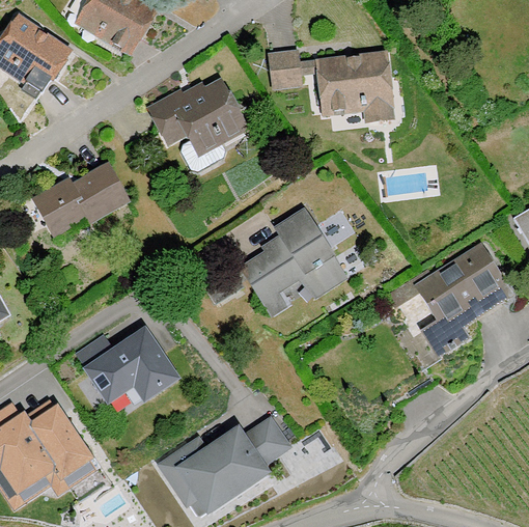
[(89,0),(75,24),(131,58),(159,14),(137,0),(89,0)]
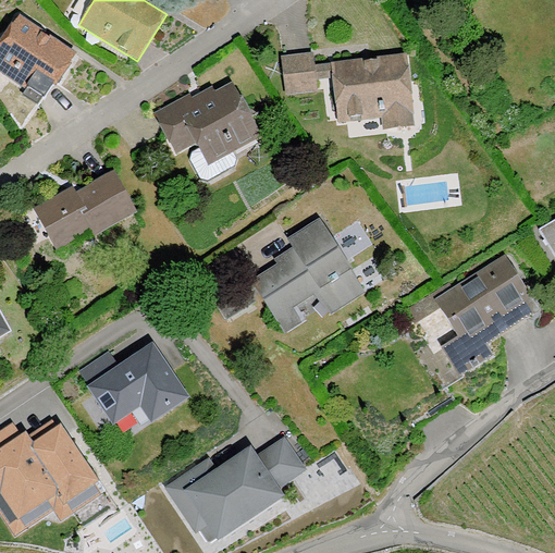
[(16,16),(0,41),(0,69),(48,100),(77,56),(16,16)]
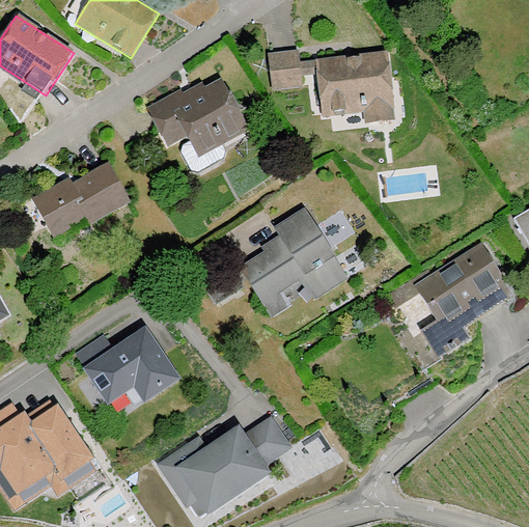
[(388,52),(315,62),(323,117),(366,112),(368,127),(393,123),(391,111),(395,111),(388,52)]
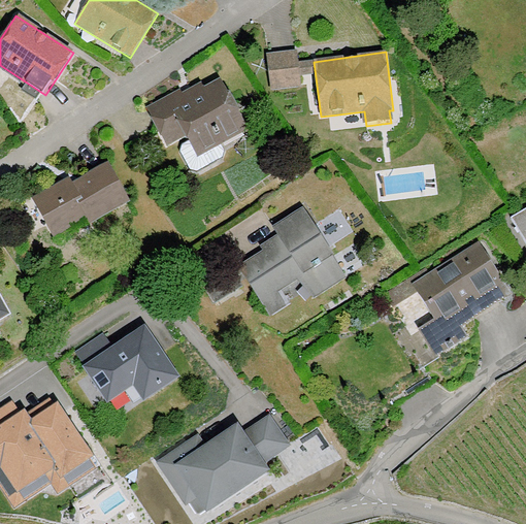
[(296,54),(268,58),(273,91),(301,87),(296,54)]
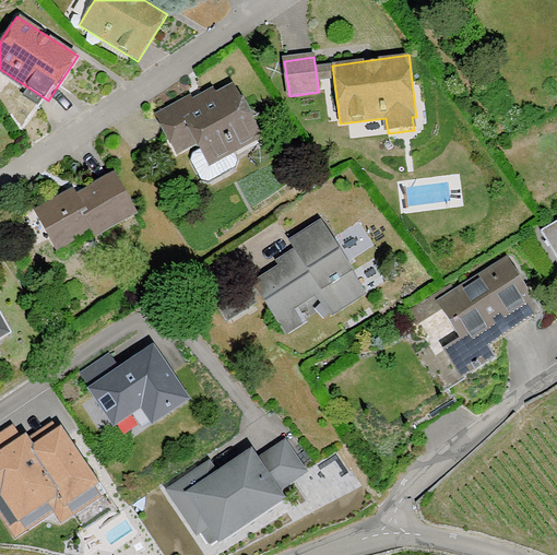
[(189,93),(157,110),(181,153),(192,146),(191,160),(203,177),(213,178),(234,165),(238,157),(235,152),(262,137),(232,82),(214,92),(212,89),(192,99),(189,93)]
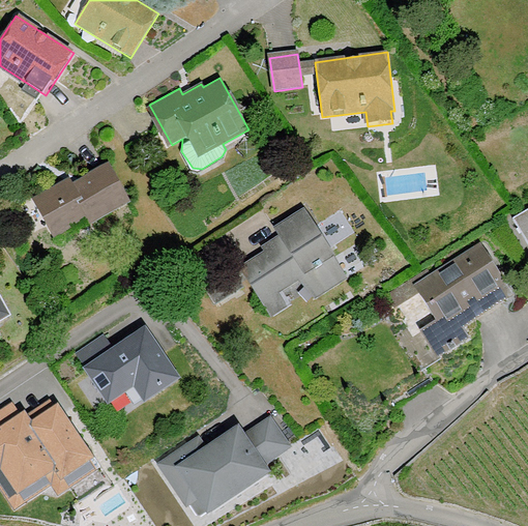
[(69,174),(31,196),(53,236),(90,215),(92,220),(129,200),(109,161),(72,180),(69,174)]
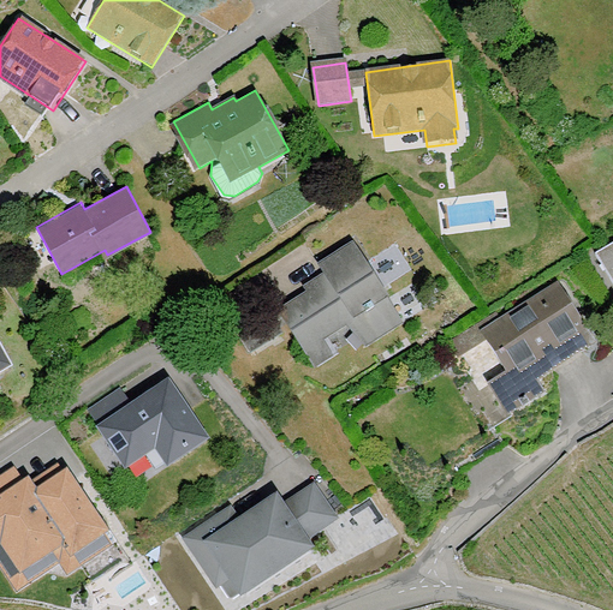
[(328,276),(281,306),(308,346),(351,318),(368,344),(405,320),(355,239),(319,261),(328,276)]
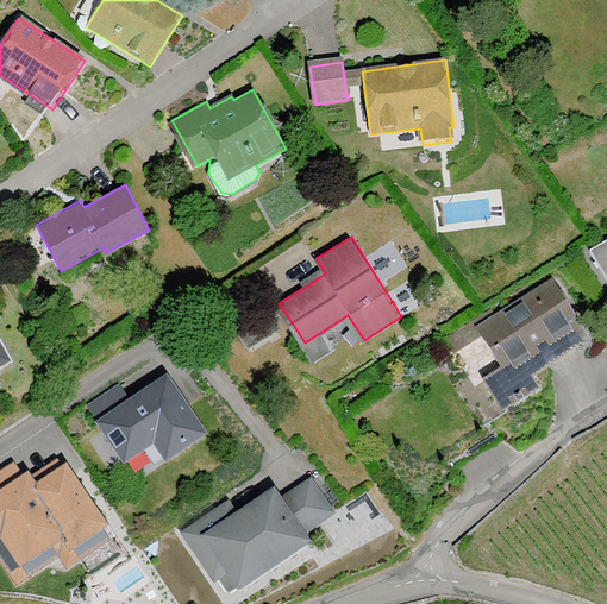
[(606,237),(590,247),(606,275),(606,237)]
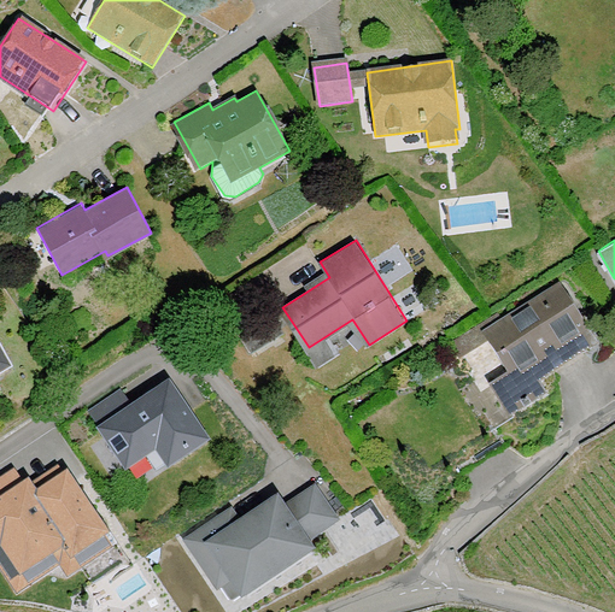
[(558,280),(482,325),(510,370),(492,382),(511,412),(549,389),(539,376),(596,341),(558,280)]
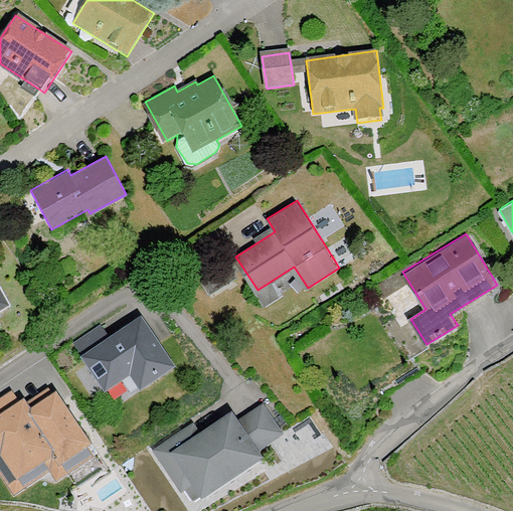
[(0,308),(11,303),(0,283),(0,308)]
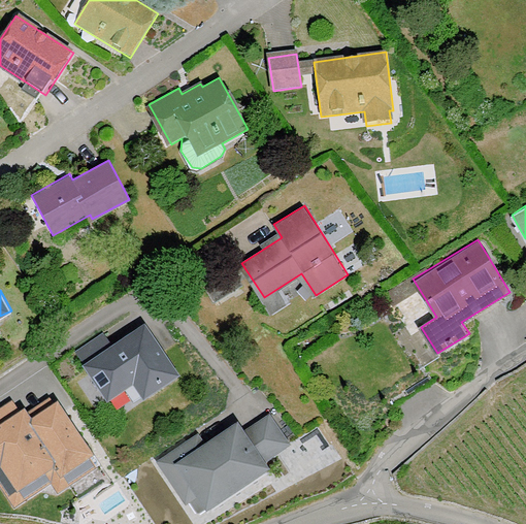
[(104,329),(75,347),(107,397),(133,381),(143,395),(176,373),(143,321),(111,341),(104,329)]
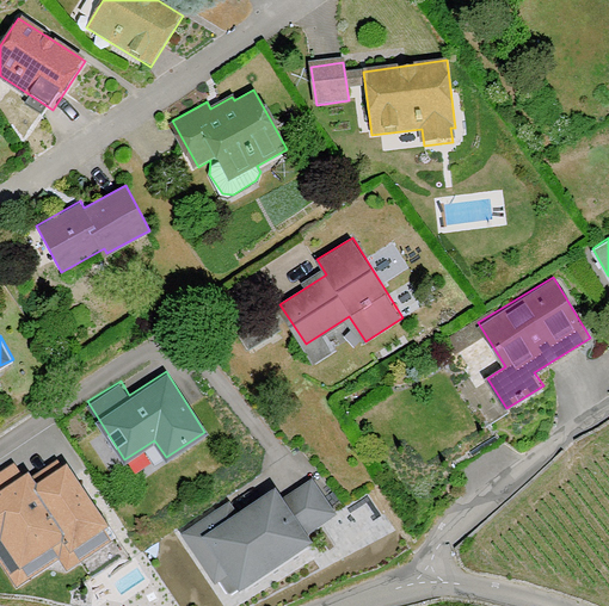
[(62,455),(25,478),(68,548),(106,524),(62,455)]
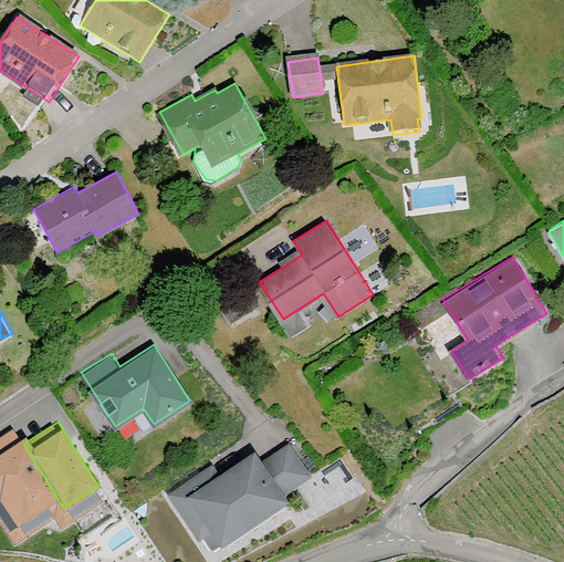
[(19,438),(0,449),(0,496),(17,523),(56,499),(23,444),(19,438)]
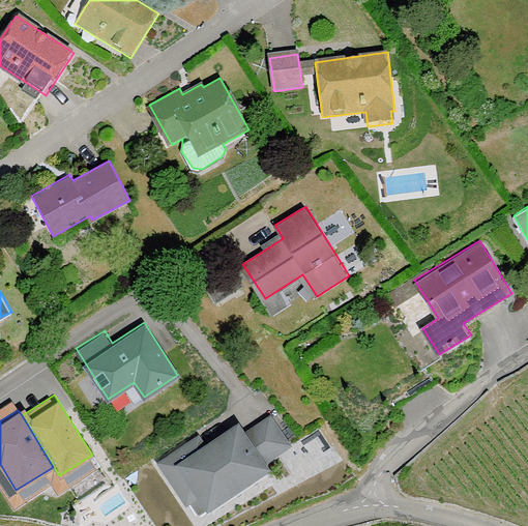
[(199,435),(156,461),(184,506),(197,499),(204,512),(270,471),(264,460),(288,444),(270,415),(243,432),(237,422),(204,443),(199,435)]
